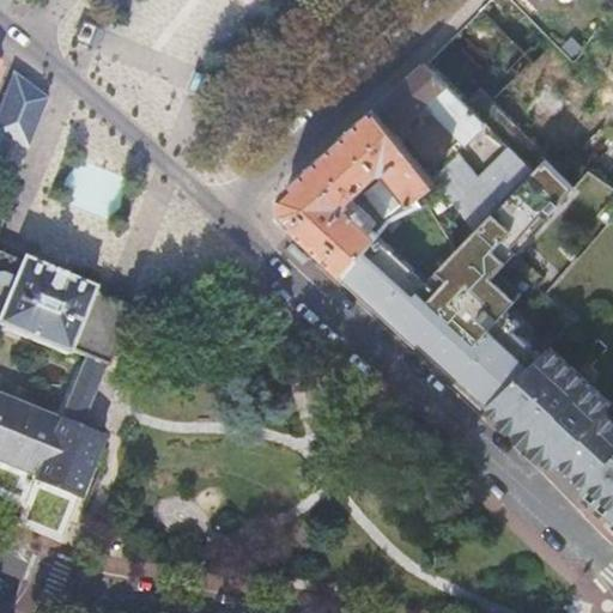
[(487,123),(480,116),(425,62),(399,86),(376,107),(438,182),(477,228),(533,168),(511,146),(481,176),(457,150),(487,123)]
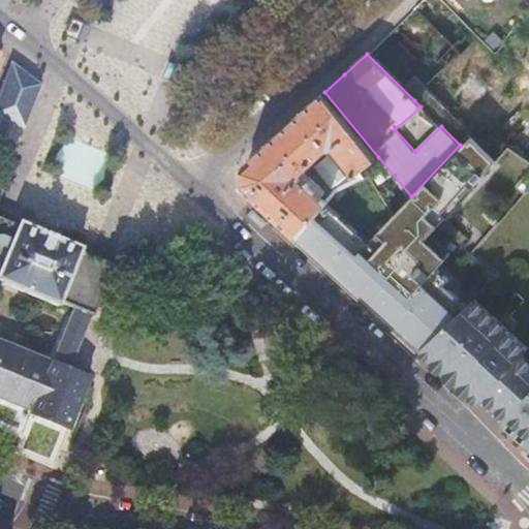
[(12,63),(0,94),(0,144),(8,122),(25,129),(42,86),(12,63)]
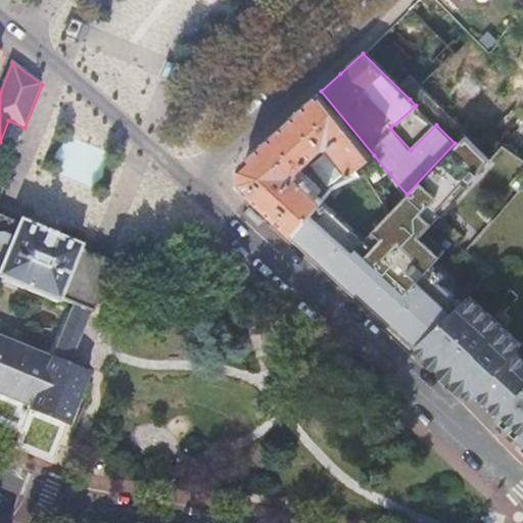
[(353,172),(374,155),(321,91),(283,127),(244,161),(243,185),(296,233),(323,198),(306,186),(306,181),(330,148),(334,147),(337,146),(353,172)]
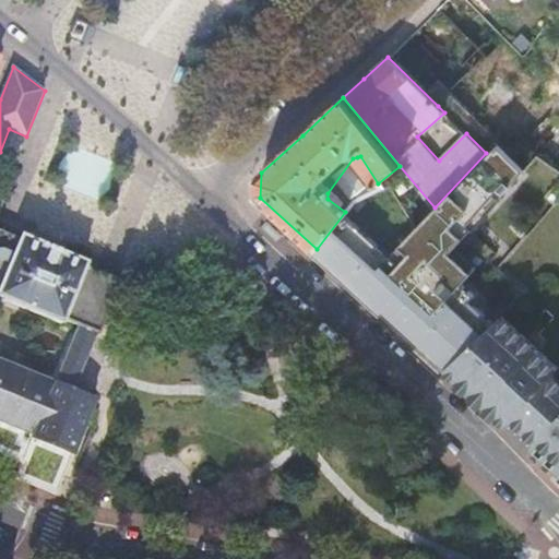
[(389,250),(345,212),(317,249),(444,366),(484,330),(447,300),(473,271),(450,252),(525,171),(498,144),(486,153),(435,207),(389,250)]
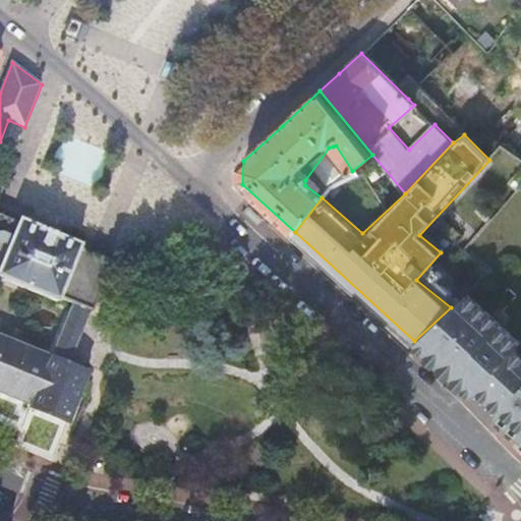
[(15,447),(53,462),(90,370),(72,364),(114,258),(81,246),(82,244),(19,217),(18,221),(0,213),(0,278),(58,301),(59,298),(73,304),(51,359),(0,338),(0,424),(20,433),(15,447)]
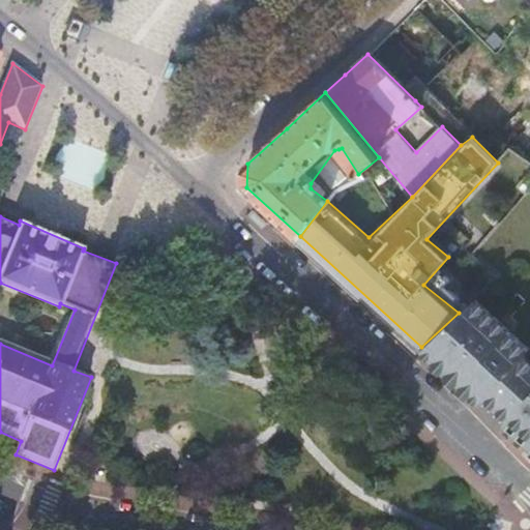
[(529,348),(474,298),(459,313),(421,347),(445,369),(454,377),(464,385),(476,398),(480,402),(483,398),(506,418),(503,422),(505,423),(529,446),(529,359),(524,354),(529,348)]
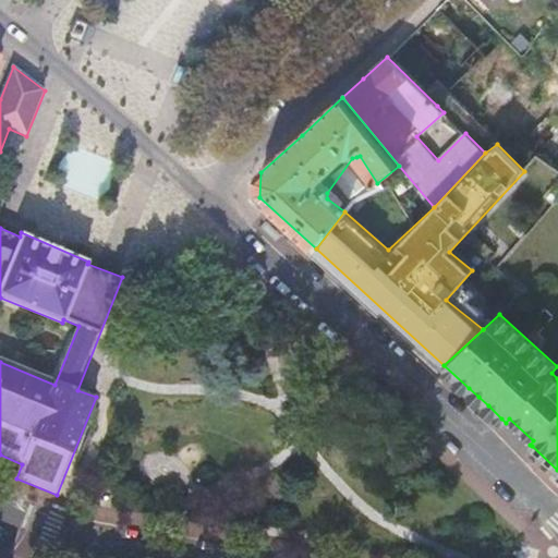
[(0,541),(0,554),(8,557),(22,557),(25,553),(0,541)]
